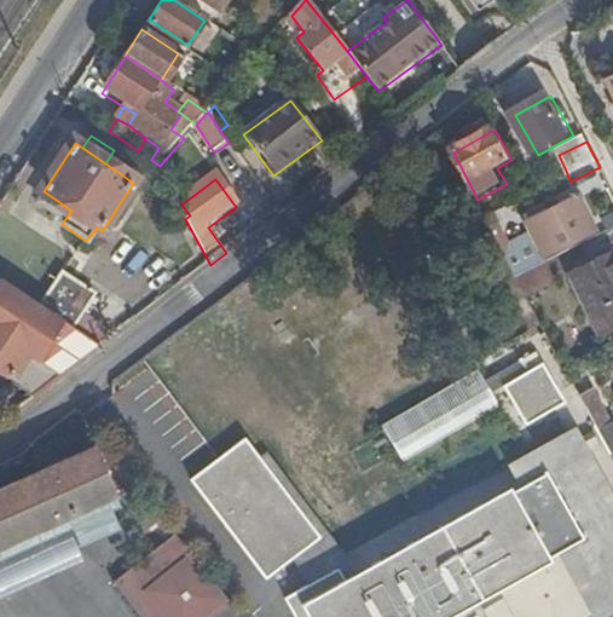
[(47,194),(41,203),(58,214),(55,219),(62,224),(71,211),(47,194)]
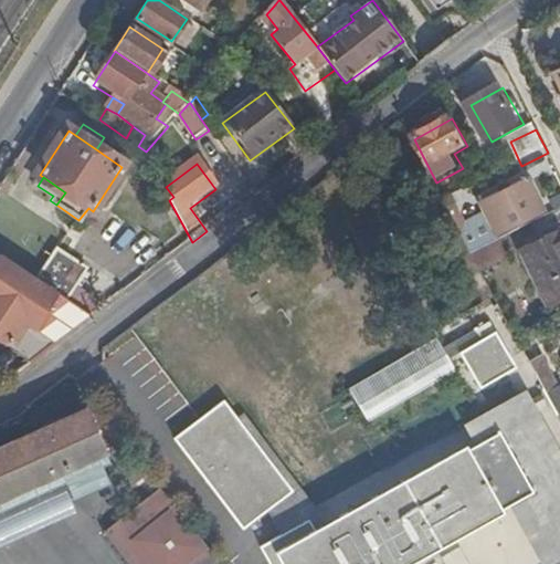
[(467,230),(465,226),(458,229),(473,257),(478,253),(502,242),(504,241),(502,238),(551,215),(535,183),(486,206),(493,218),(467,230)]
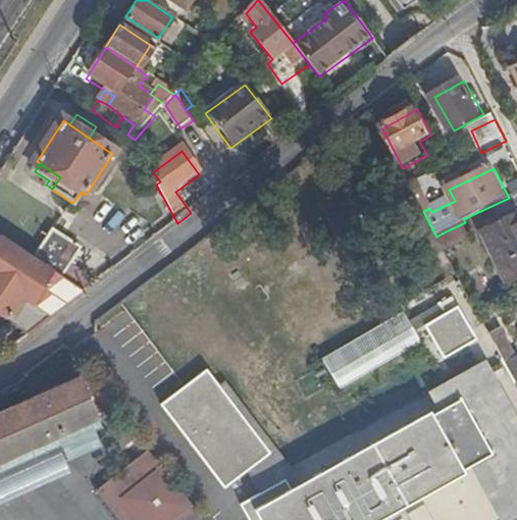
[(516,218),(483,234),(505,279),(516,273),(516,218)]
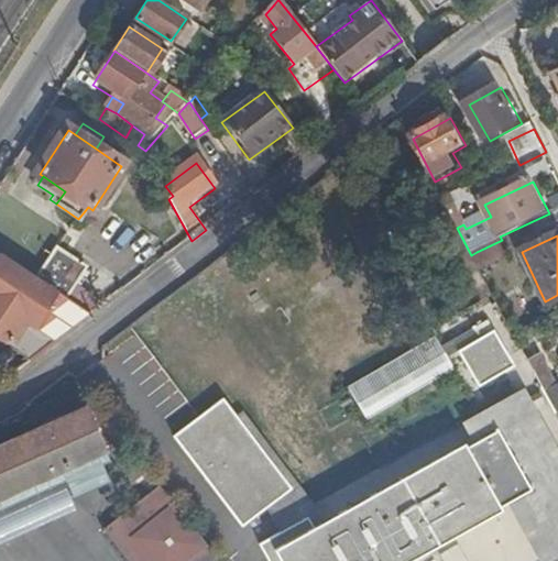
[(509,260),(500,241),(477,252),(485,271),(509,260)]
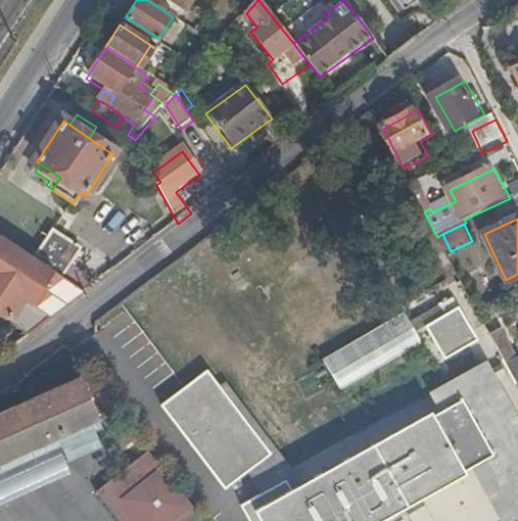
[(54,232),(52,231),(33,259),(42,267),(58,277),(60,279),(81,249),(54,232)]
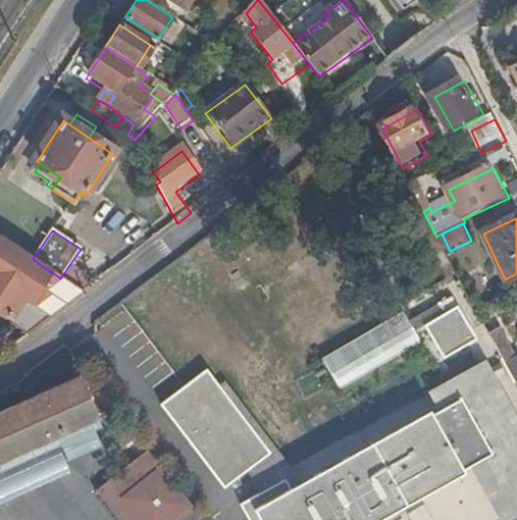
[(14,296),(19,299),(42,266),(33,259),(2,239),(0,242),(0,313),(1,314),(14,296)]
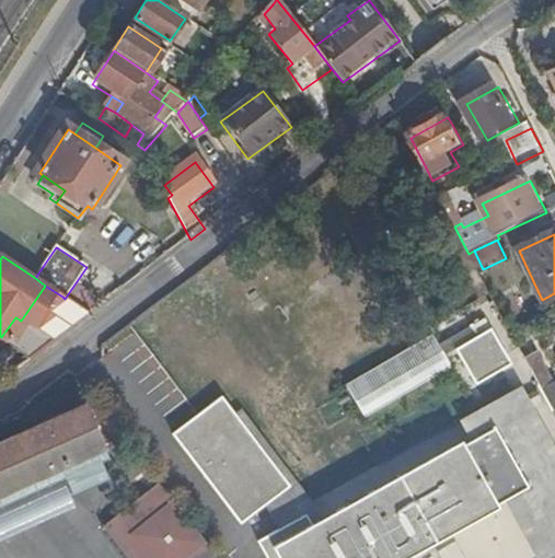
[(62,297),(58,303),(84,321),(91,316),(65,299),(62,297)]
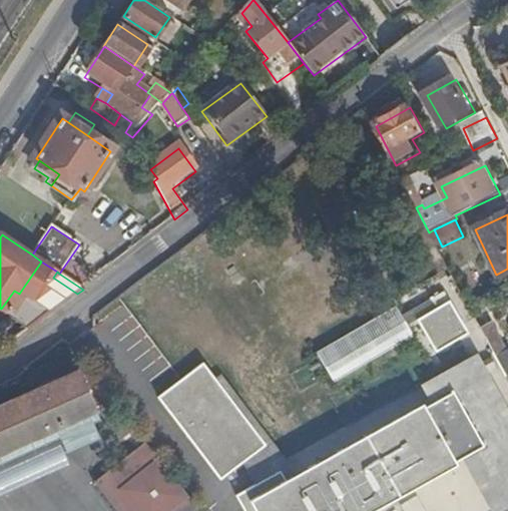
[(448,304),(418,320),(436,353),(466,337),(448,304)]
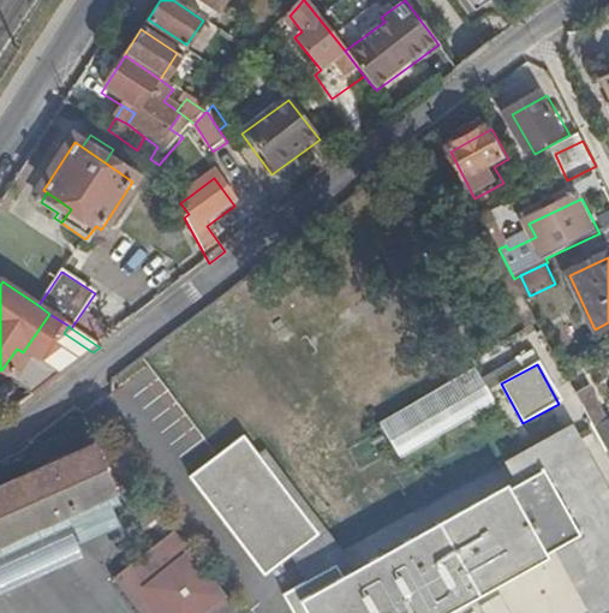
[(476,368),(378,420),(398,456),(495,404),(476,368)]
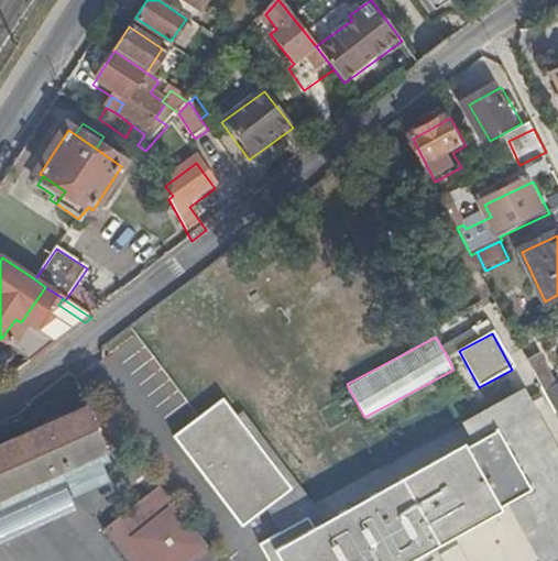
[(545,358),(532,364),(557,410),(557,383),(545,358)]
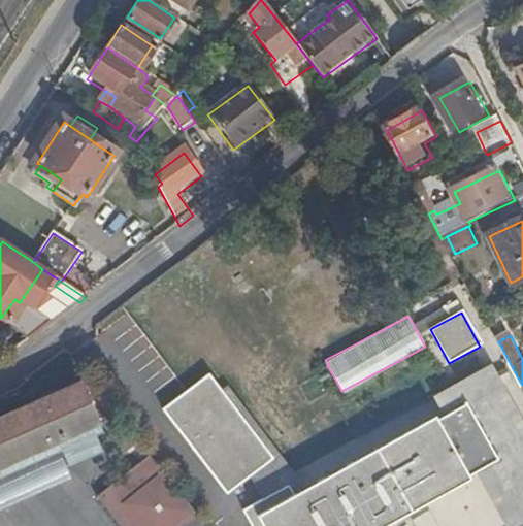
[(211,372),(164,405),(227,493),(274,459),(211,372)]
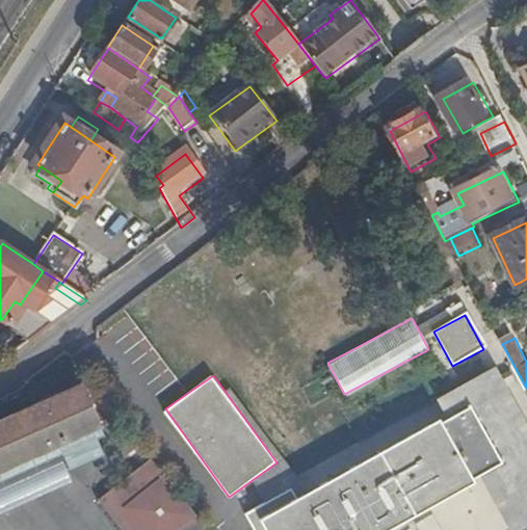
[(72,398),(0,428),(0,465),(28,453),(31,460),(87,436),(72,398)]
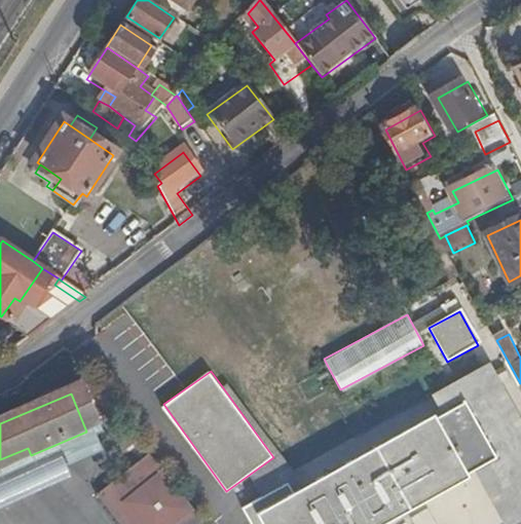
[(435,414),(254,513),(260,523),(386,523),(471,477),(435,414)]
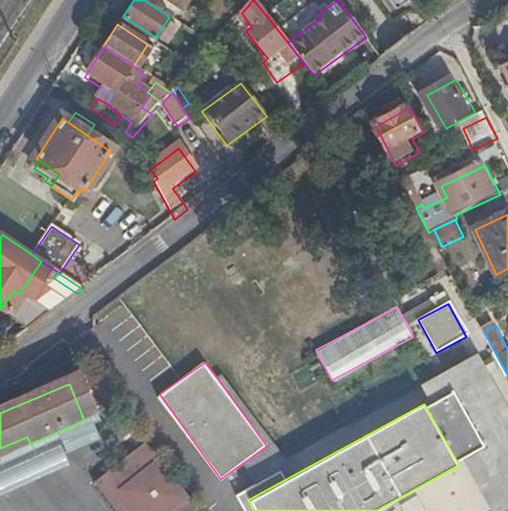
[(497,478),(503,475),(507,483),(507,436),(481,449),(497,478)]
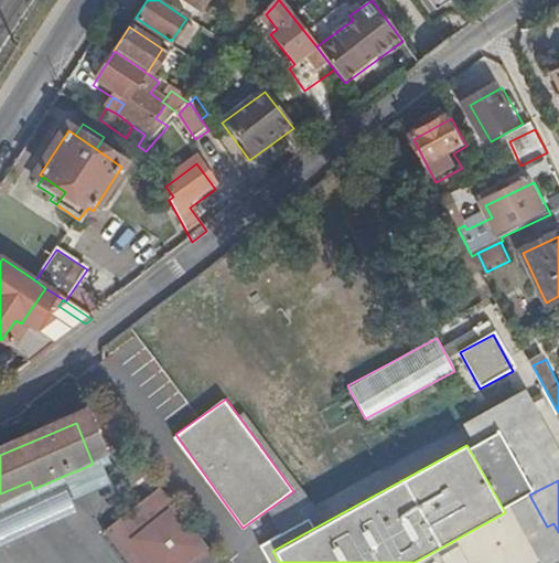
[(0,502),(33,489),(30,481),(0,494),(0,502)]
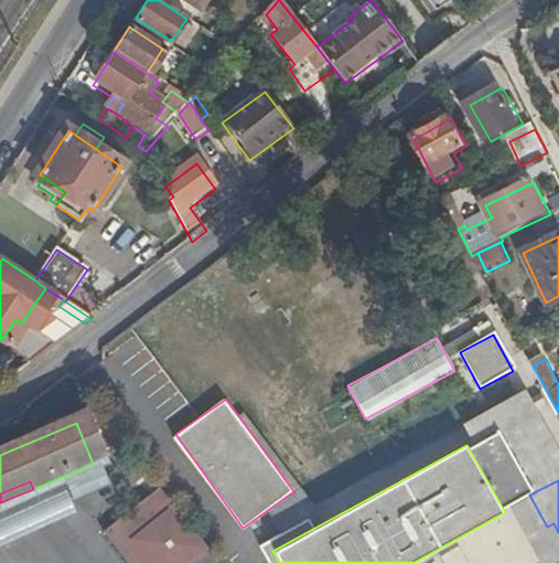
[(124,522),(154,562),(218,562),(163,491),(124,522)]
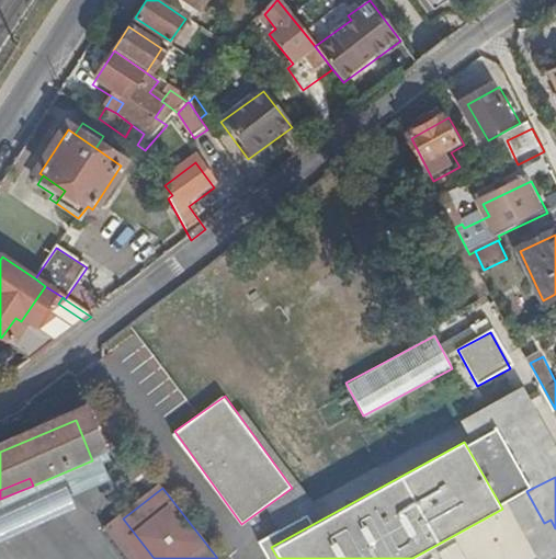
[(154,558),(123,518),(105,533),(125,558),(154,558)]
